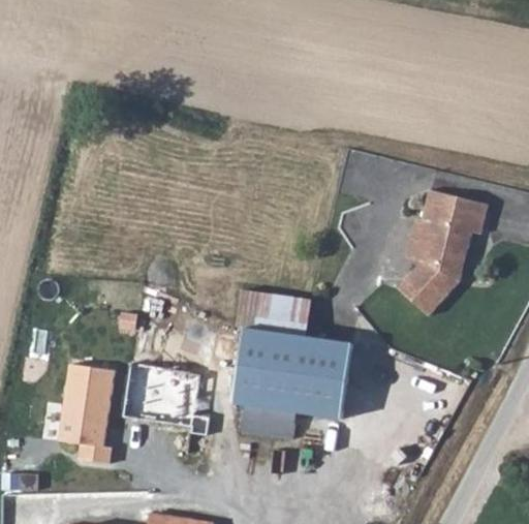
[(488,202),(430,189),(422,225),(429,228),(422,258),(397,288),(425,315),(460,278),(470,229),(480,233),(488,202)]
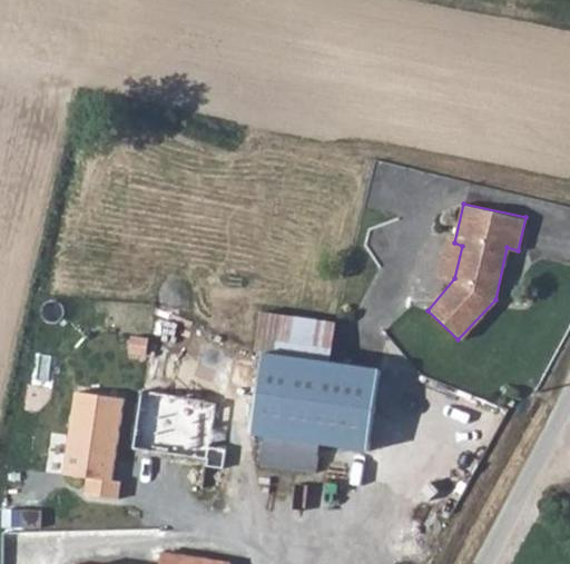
[(271,347),(330,355),(334,322),(275,313),(271,347)]
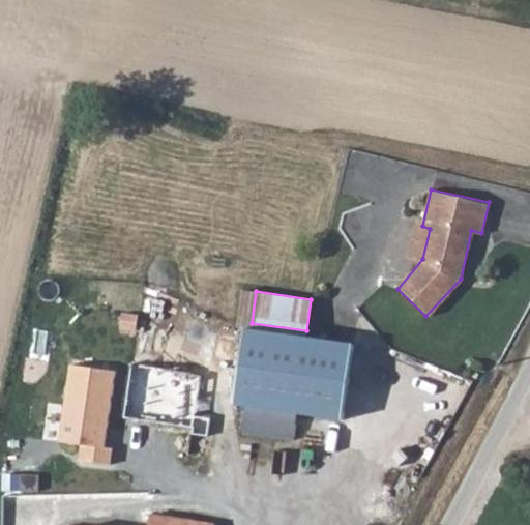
[(292,438),(306,330),(252,323),(238,431),(292,438)]
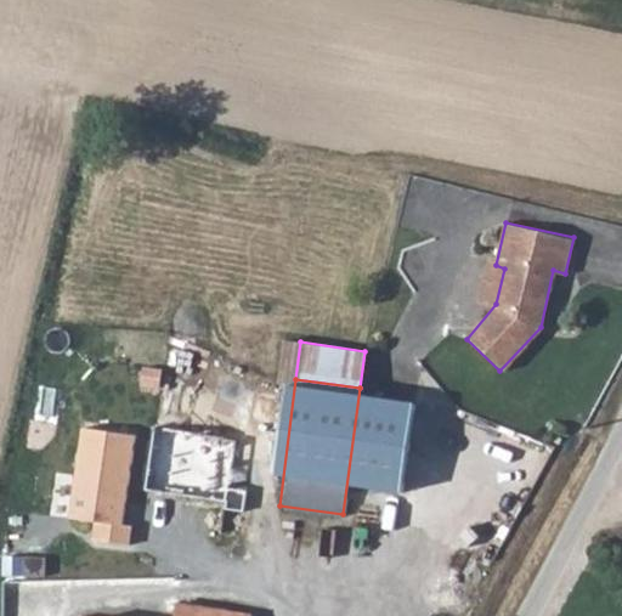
[(246,436),(167,422),(154,489),(236,501),(246,436)]
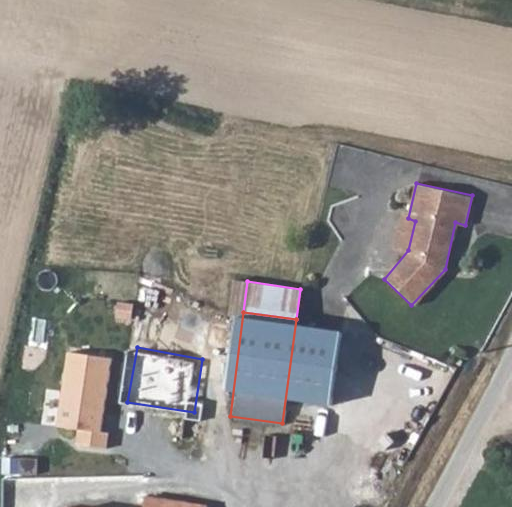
[(110,362),(69,357),(59,430),(79,433),(76,450),(106,454),(109,437),(100,436),(110,362)]
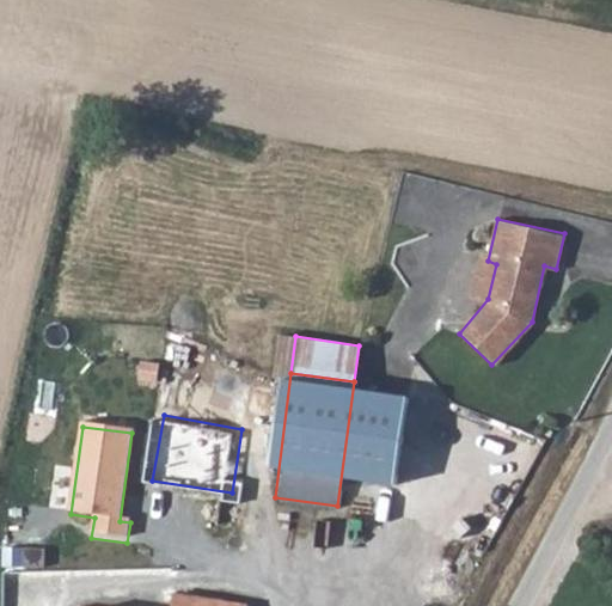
[(227,605),(228,599),(193,594),(191,605),(227,605)]
